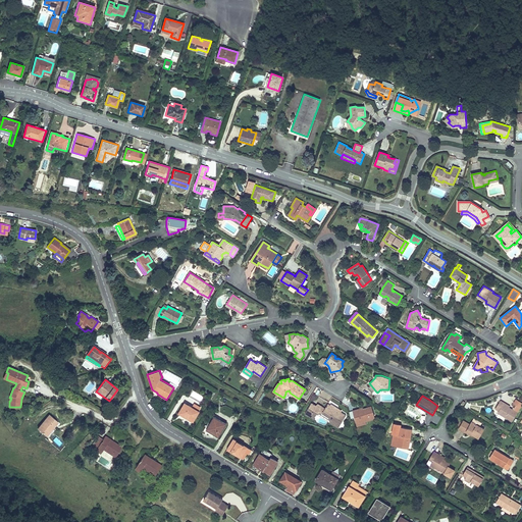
[(504,404),(505,403),(501,401),(496,409),(499,411),(498,413),(512,421),(518,413),(510,408),(504,404)]
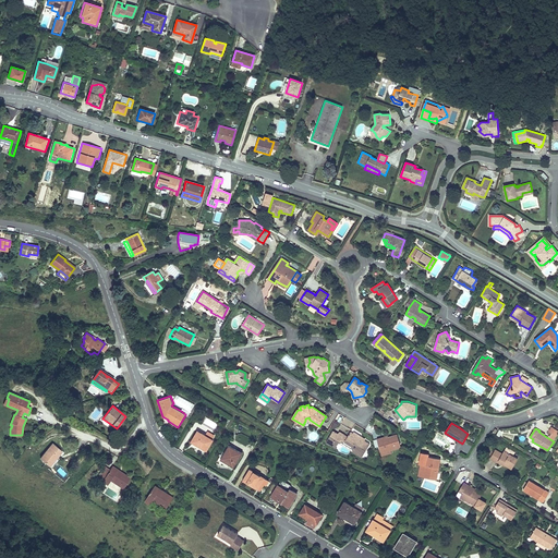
[(356,446),(353,452),(361,458),(370,444),(365,440),(365,439),(354,432),(353,433),(351,432),(348,436),(339,431),(338,433),(334,431),(326,443),(335,448),(340,439),(351,446),(353,444),(356,446)]
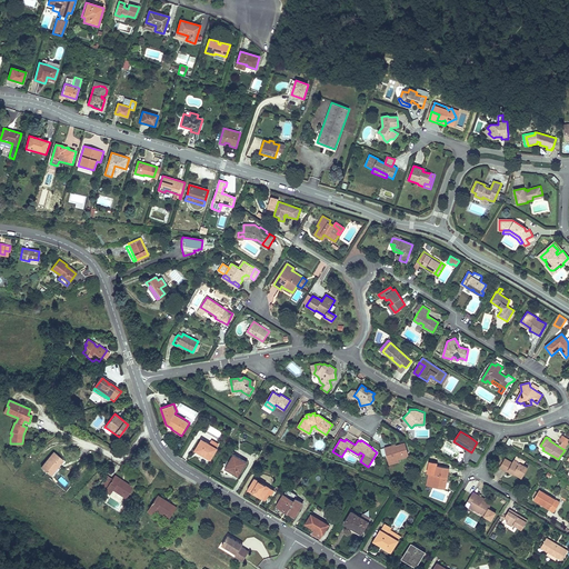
[(216,448),(210,445),(202,440),(196,450),(210,460),(217,449),(216,448)]
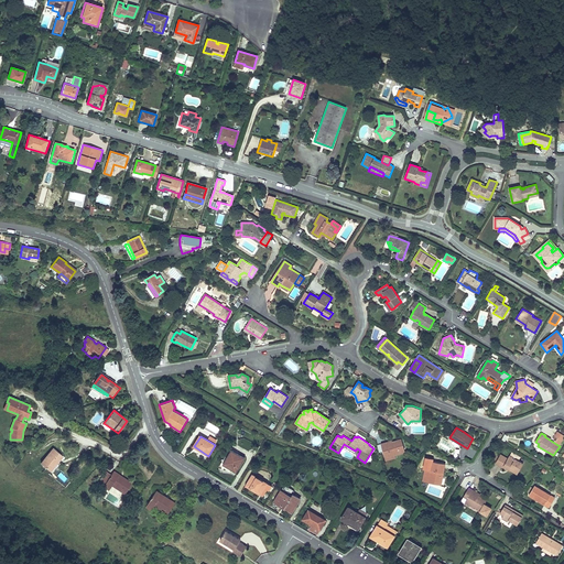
[(392,442),(392,440),(381,443),(384,457),(396,455),(396,456),(405,453),(401,438),(392,442)]
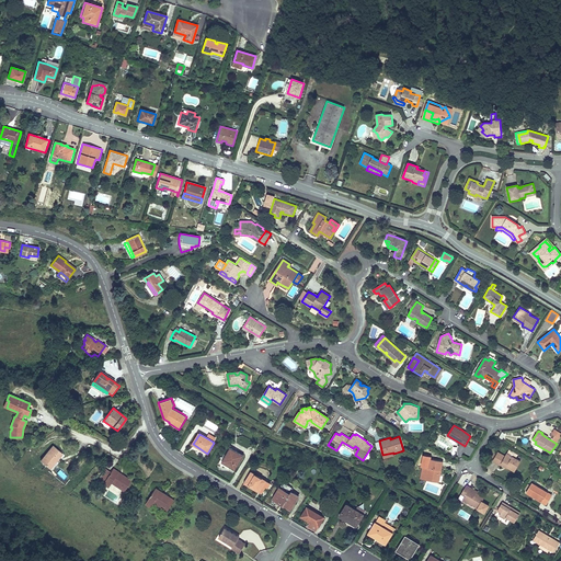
[(57,458),(59,459),(63,454),(53,445),(39,460),(50,469),(57,461),(56,460),(57,458)]
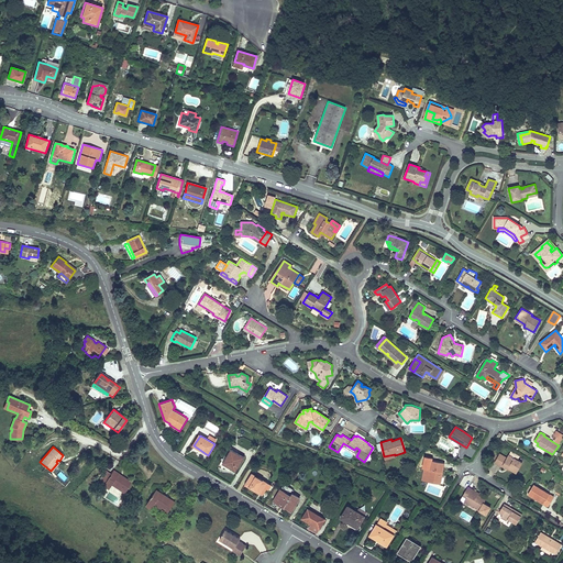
[(224,461),(222,465),(230,470),(231,468),(235,472),(244,457),(231,450),(224,461)]
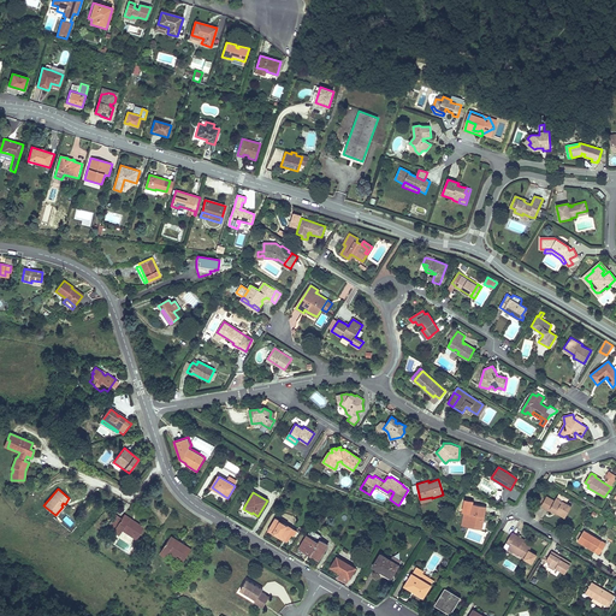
[(551,509),(557,513),(566,517),(572,507),(567,503),(569,499),(560,493),(557,498),(556,498),(555,501),(546,497),(542,505),(550,510),(551,509)]
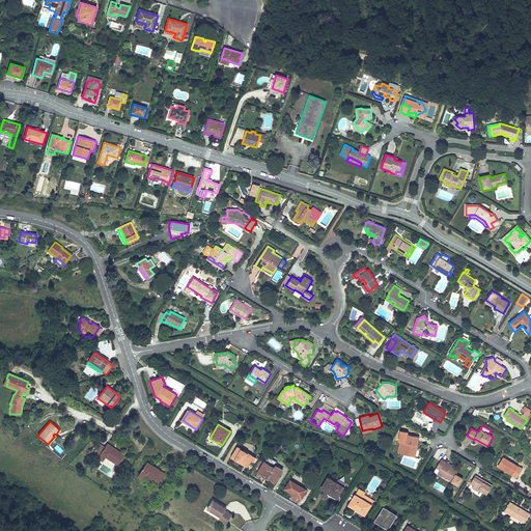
[(415,449),(417,449),(420,437),(407,434),(406,443),(400,442),(397,452),(414,456),(415,449)]
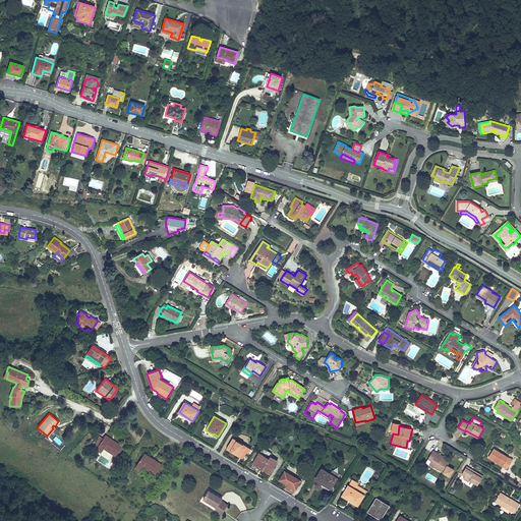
[(103,439),(99,436),(91,446),(101,452),(104,448),(115,456),(122,447),(105,436),(103,439)]
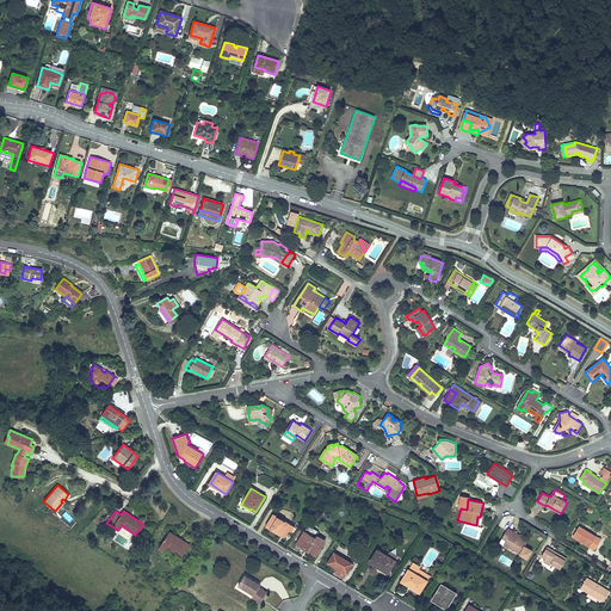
[(282,535),(289,524),(273,514),(266,526),(282,535)]
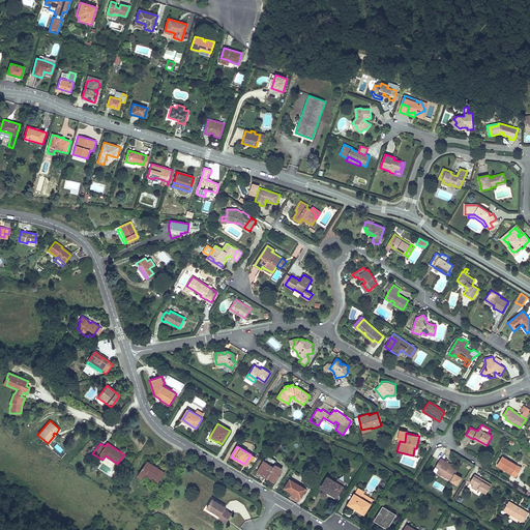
[(255,457),(251,454),(244,464),(247,466),(251,460),(253,461),(255,457)]
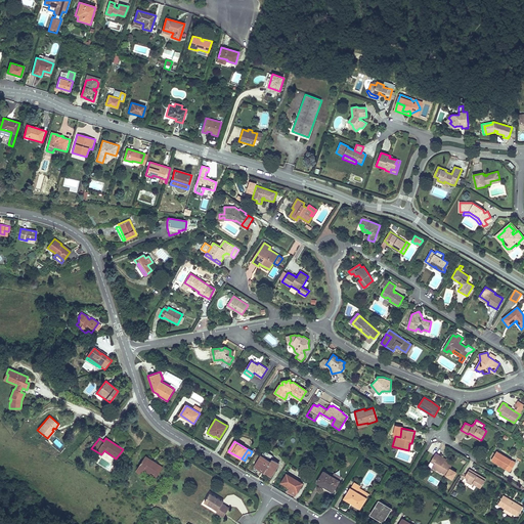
[(507,469),(512,461),(496,451),(491,460),(498,464),(499,463),(501,464),(500,466),(507,469)]
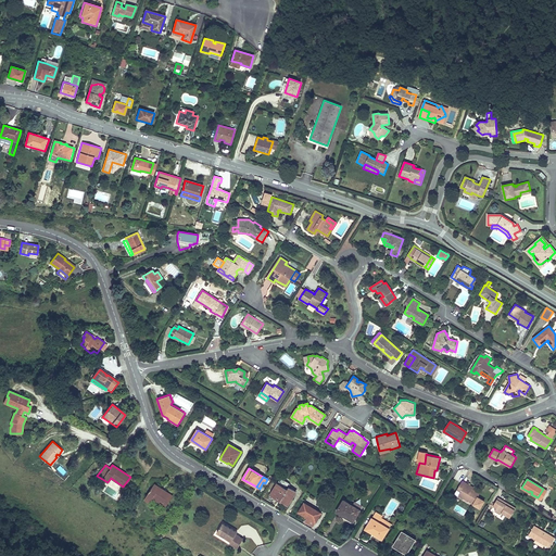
[(472,490),(462,482),(457,489),(460,491),(459,495),(474,504),(480,508),(484,501),(478,497),(480,494),(472,490)]
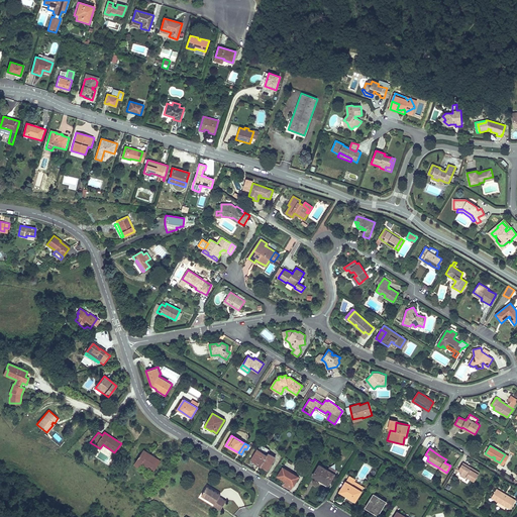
[(261,464),(261,466),(268,471),(276,457),(269,453),(267,455),(257,449),(251,459),(261,464)]
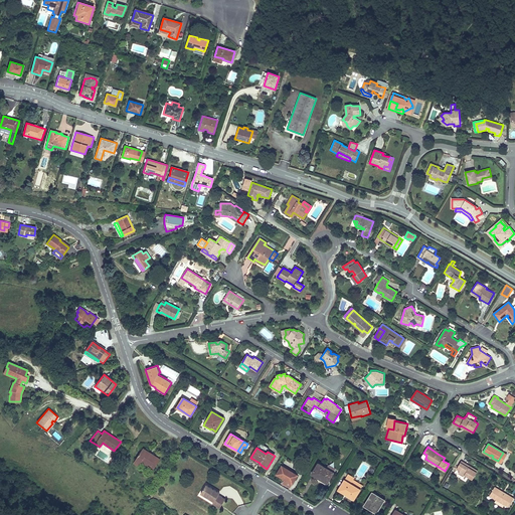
[(142,461),(154,469),(160,460),(143,449),(134,462),(139,465),(142,461)]
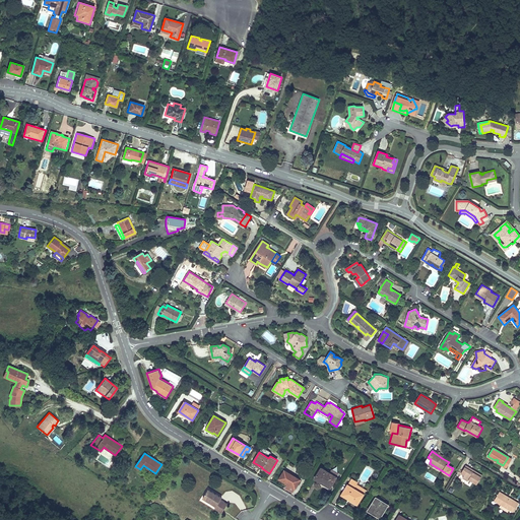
[(512,459),(508,457),(503,465),(507,468),(512,459)]
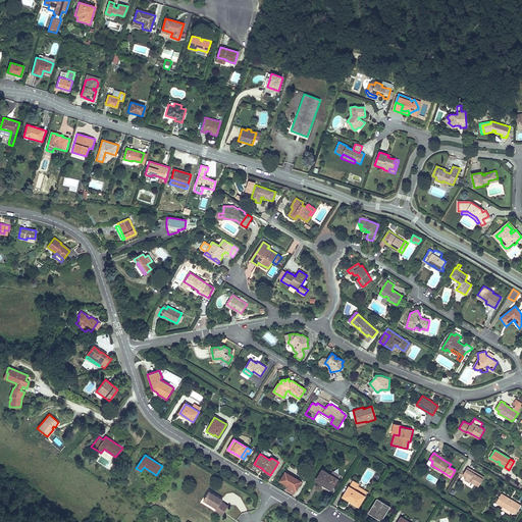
[(470,471),(471,469),(467,467),(464,473),(462,476),(465,478),(464,480),(469,484),(470,482),(478,487),(484,477),(478,474),(476,474),(470,471)]
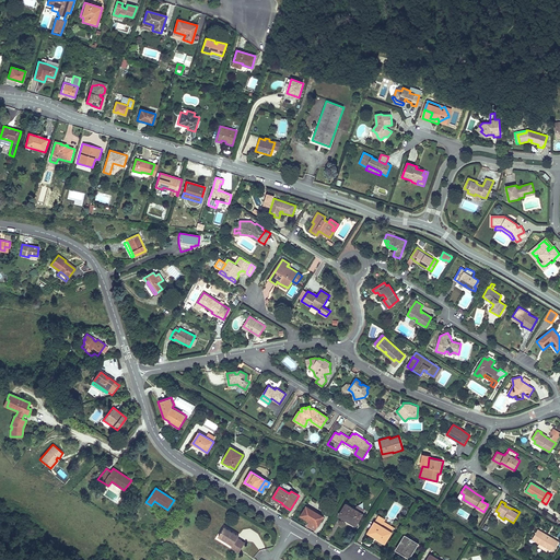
[(359,512),(354,509),(347,504),(339,515),(347,520),(347,518),(357,524),(362,515),(358,513),(359,512)]
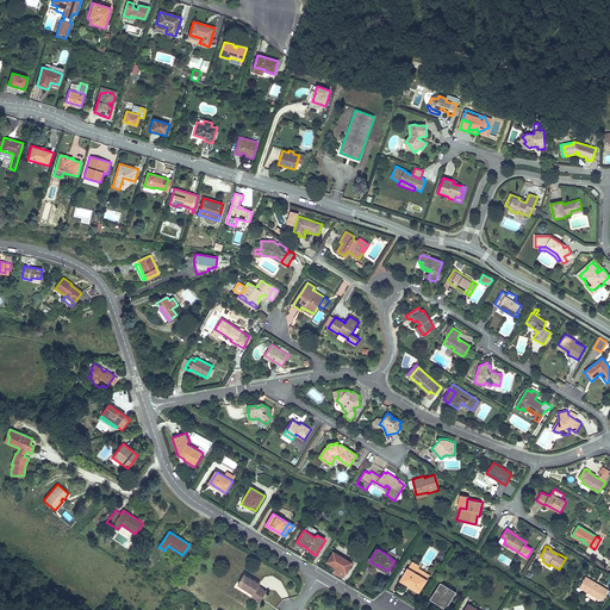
[(388,551),(386,554),(391,558),(390,559),(394,561),(394,560),(397,556),(388,551)]
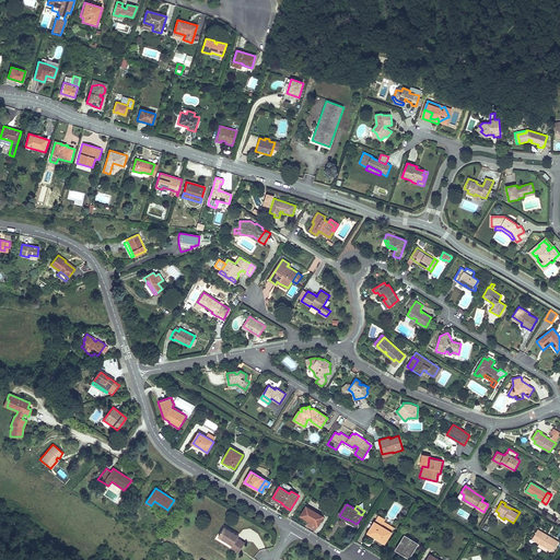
[(310,522),(317,526),(324,516),(306,506),(301,516),(310,522)]
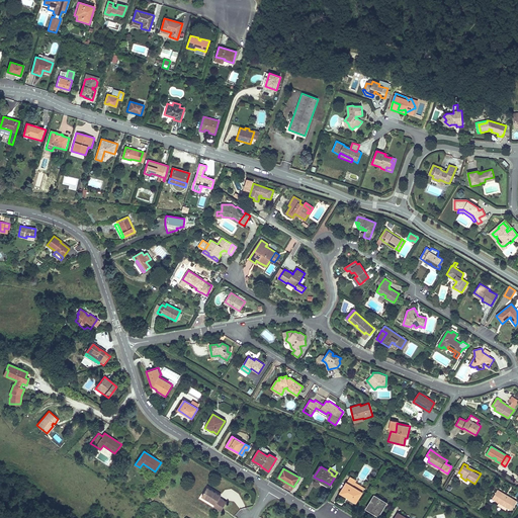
[(350,477),(347,483),(362,492),(365,489),(355,483),(357,481),(350,477)]
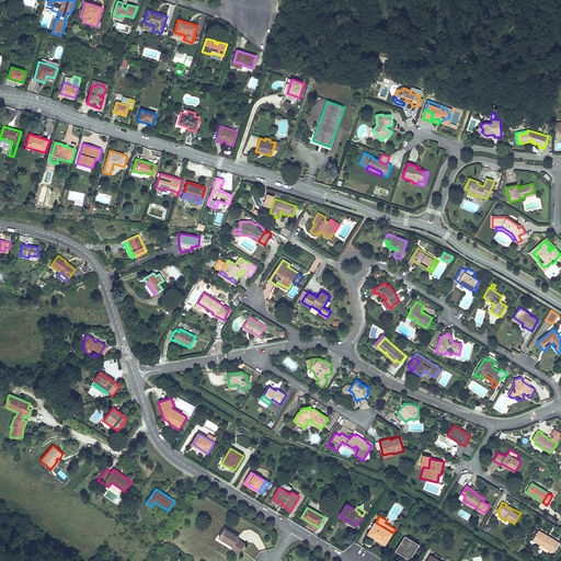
[(378,537),(377,538),(386,545),(392,533),(376,523),(369,531),(378,537)]
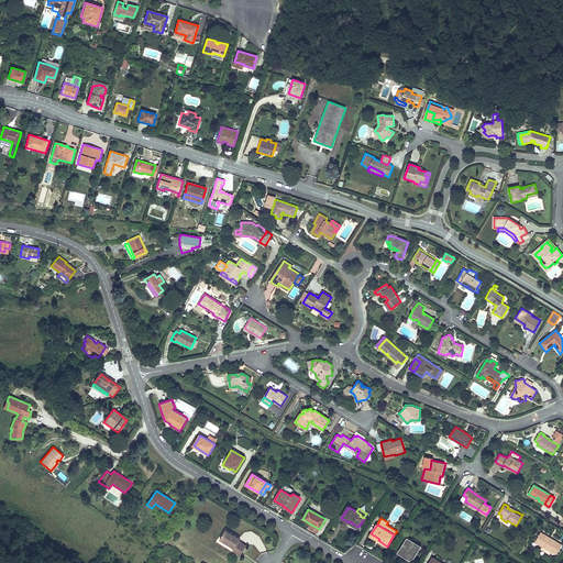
[(232,534),(232,533),(225,530),(220,539),(234,548),(232,550),(240,555),(246,545),(239,541),(240,539),(233,534),(233,536),(232,534)]
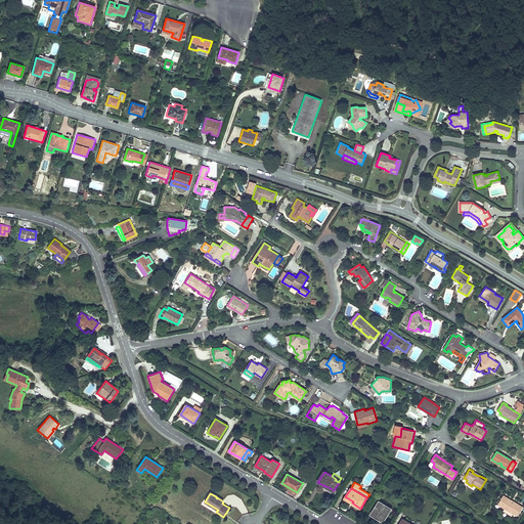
[(518,516),(523,507),(504,495),(498,504),(505,508),(503,511),(512,517),(514,514),(518,516)]
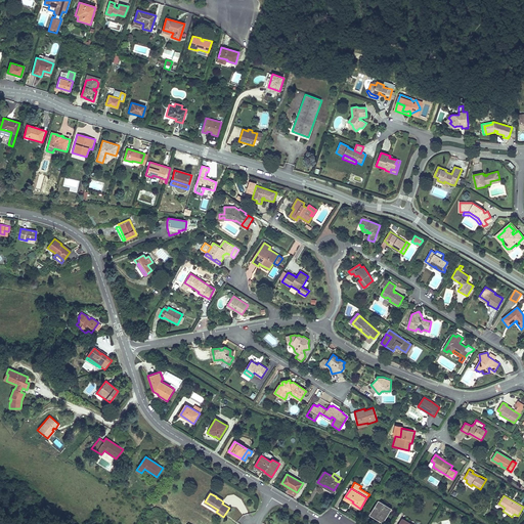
[(384,513),(388,507),(379,500),(372,513),(380,518),(381,516),(380,516),(383,512),(384,513)]
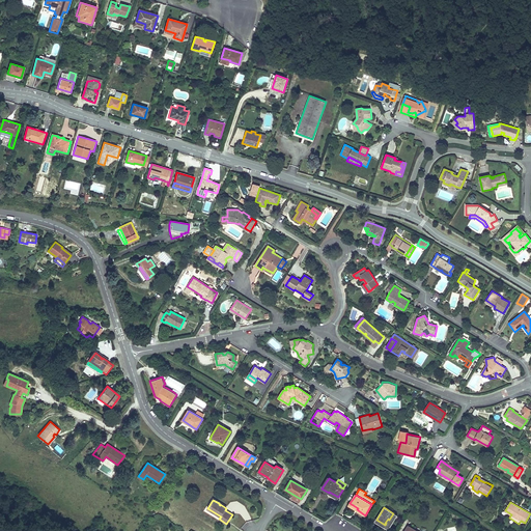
[(396,515),(393,513),(389,520),(388,519),(385,523),(386,523),(385,525),(376,520),(375,522),(388,529),(396,515)]
